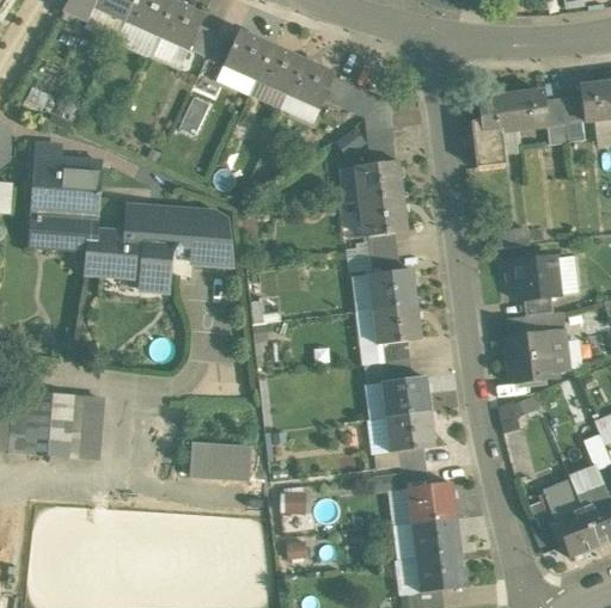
[(66,0),(61,10),(85,19),(91,6),(93,0),(66,0)]
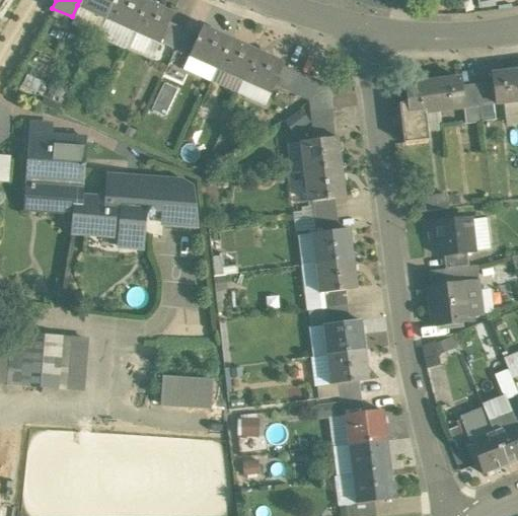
[(79,0),(77,5),(104,17),(113,0),(79,0)]
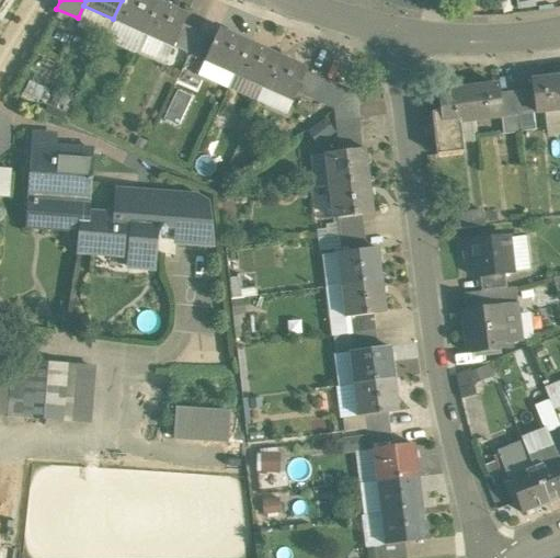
[(122,0),(113,19),(143,32),(157,0),(122,0)]
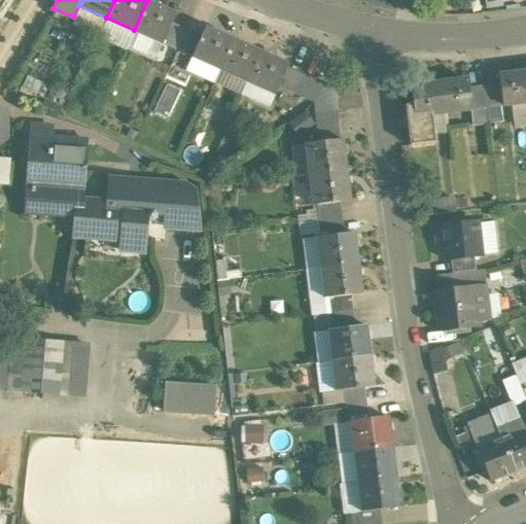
[(176,11),(149,0),(147,0),(134,30),(162,41),(171,21),(176,11)]
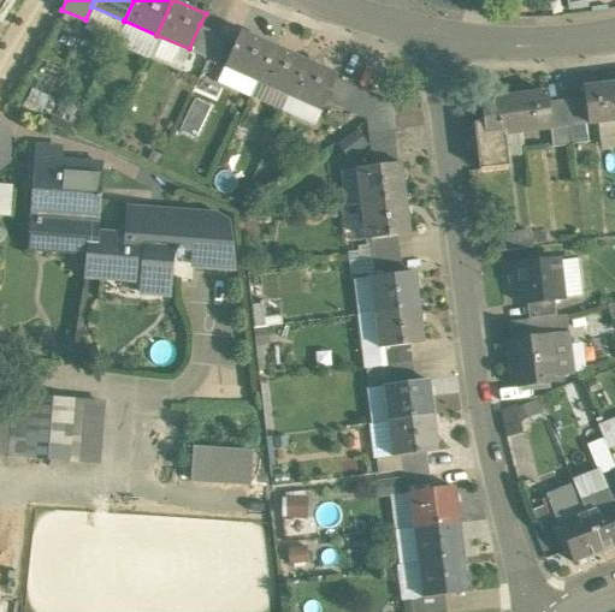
[(214,30),(200,24),(189,47),(203,54),(214,30)]
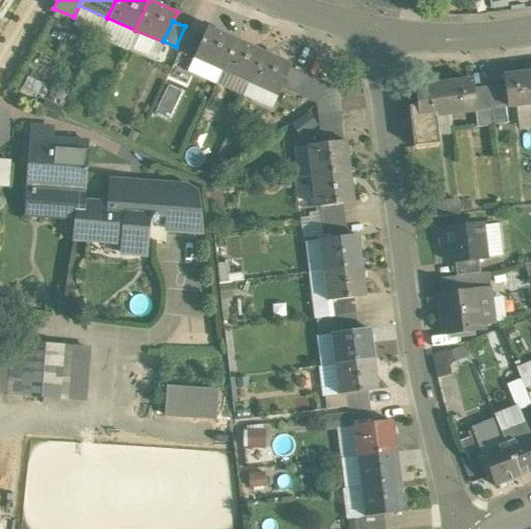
[(235,37),(208,26),(204,34),(195,54),(194,57),(221,69),(235,37)]
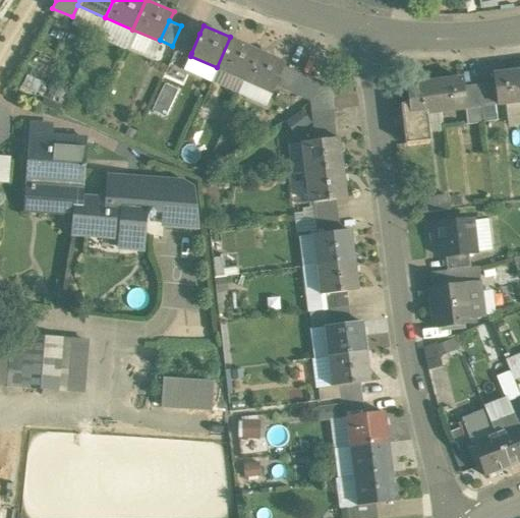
[(186,29),(178,48),(191,53),(199,34),(186,29)]
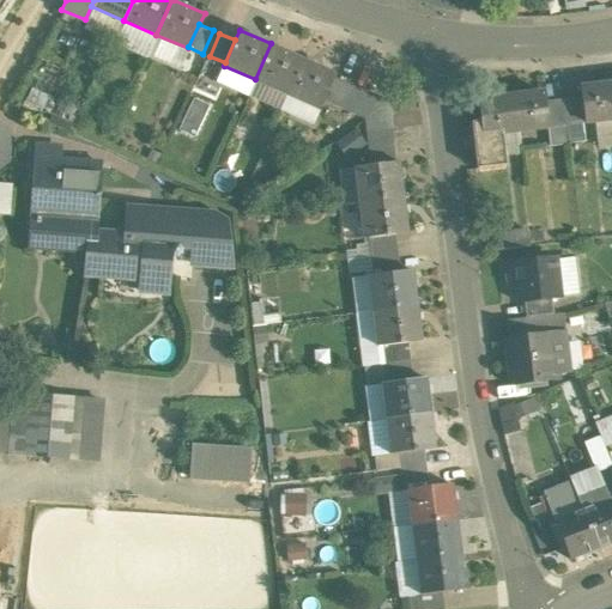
[(271,43),(255,79),(286,93),(302,58),(271,43)]
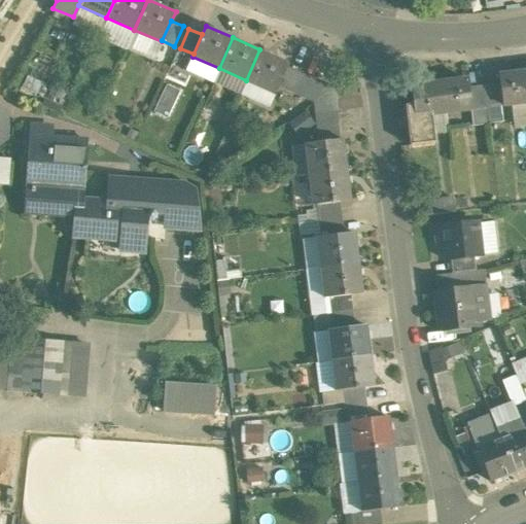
[(287,62),(259,49),(246,80),(274,93),(277,85),(286,65),(287,62)]
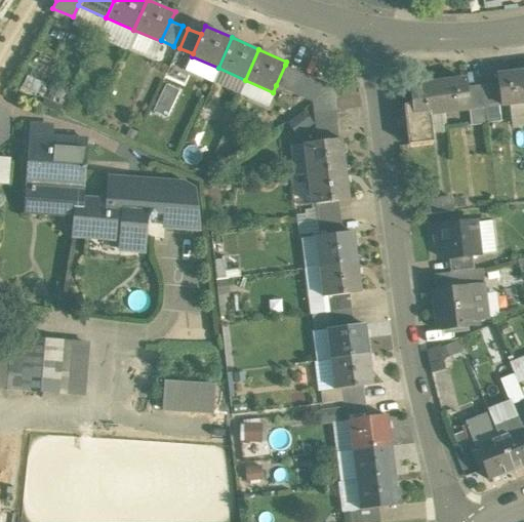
[(300,71),(285,65),(276,85),(291,91),(300,71)]
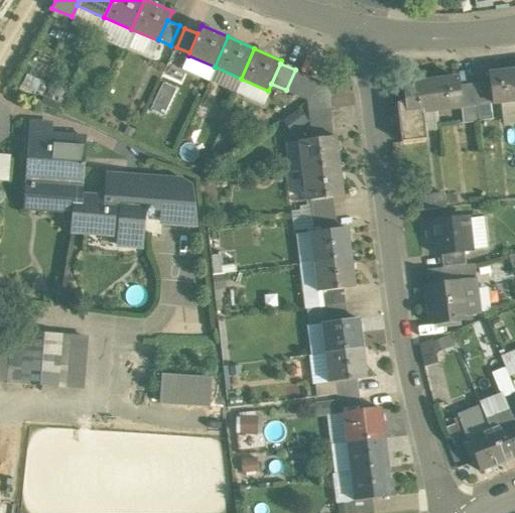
[(514,69),(501,71),(500,70),(488,72),(489,81),(491,100),(514,97),(514,69)]
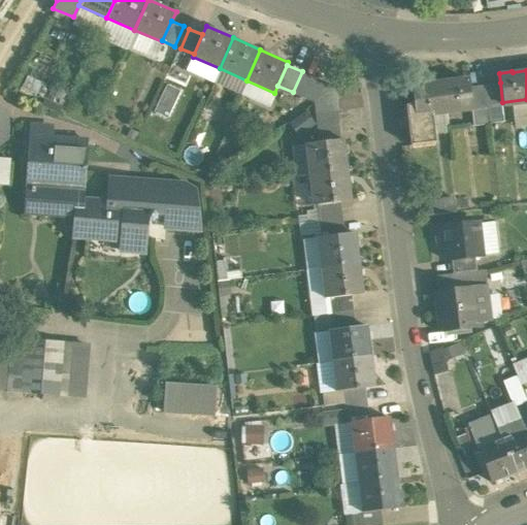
[(302,71),(293,92),(304,97),(314,77),(302,71)]
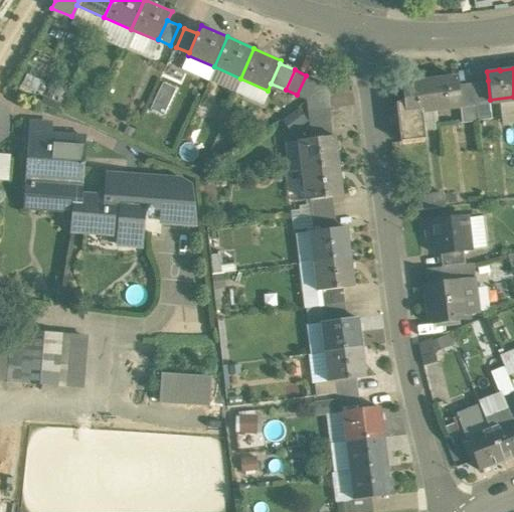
[(446,77),(431,79),(434,108),(461,105),(458,84),(457,74),(446,76),(446,77)]
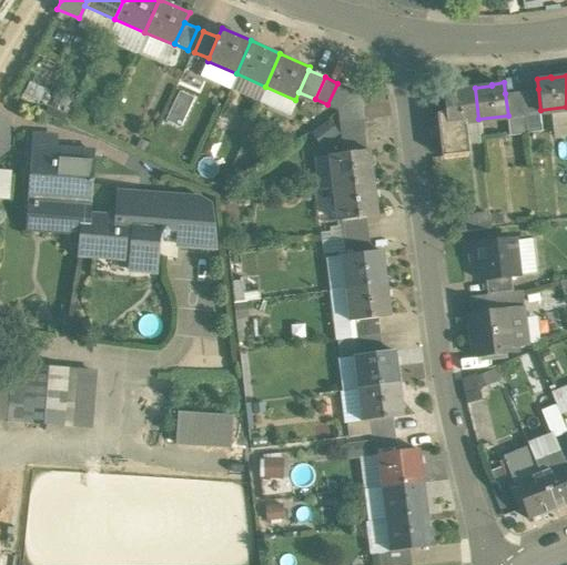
[(360,92),(337,83),(327,104),(337,108),(360,92)]
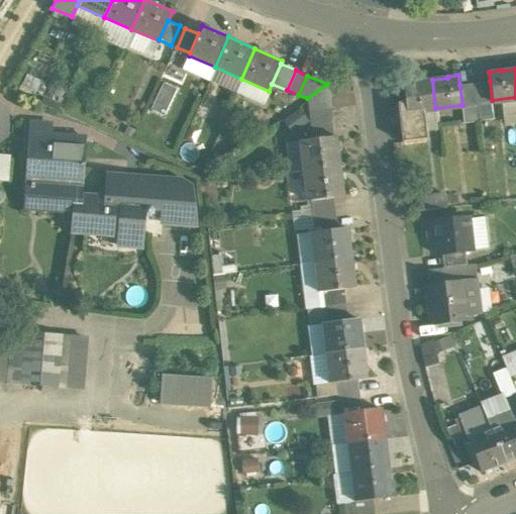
[(415,81),(403,83),(405,100),(396,101),(401,141),(426,138),(422,110),(435,108),(432,80),(415,82),(415,81)]
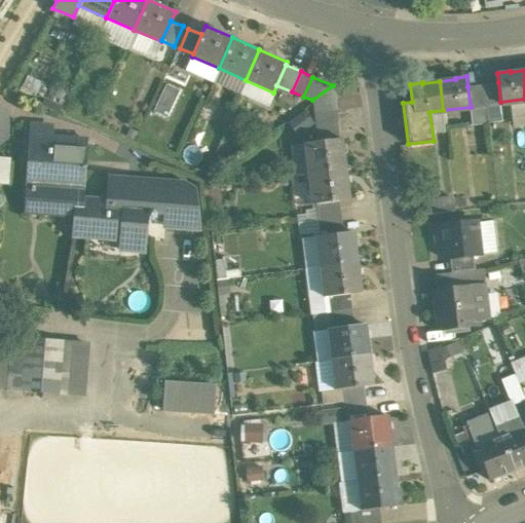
[(498,82),(484,84),(485,104),(500,102),(498,82)]
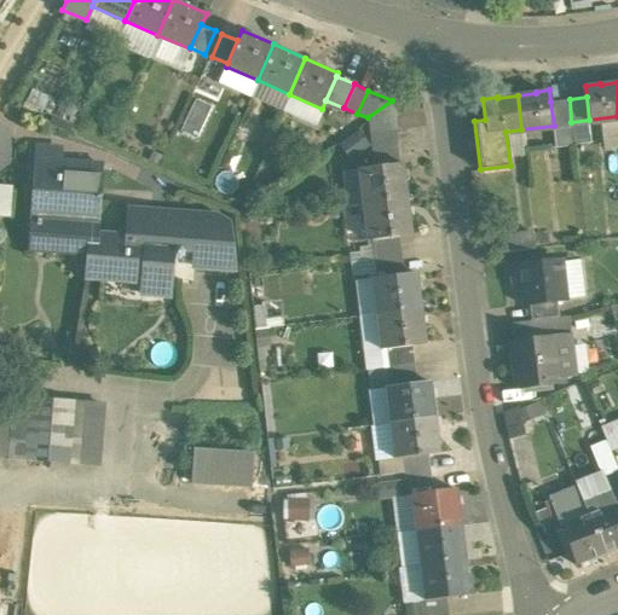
[(570,99),(550,102),(554,126),(571,122),(570,99)]
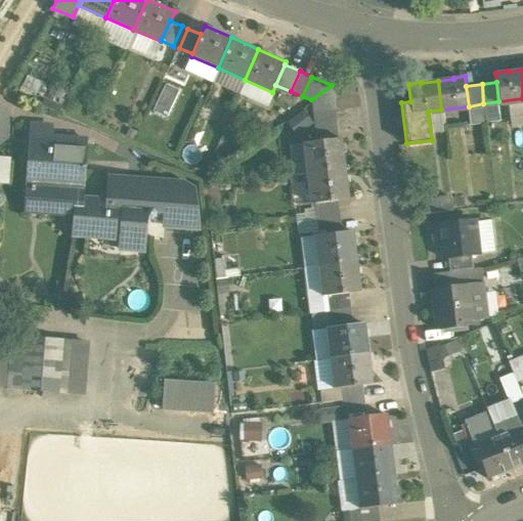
[(332,85),(311,99),(313,111),(335,107),(332,85)]
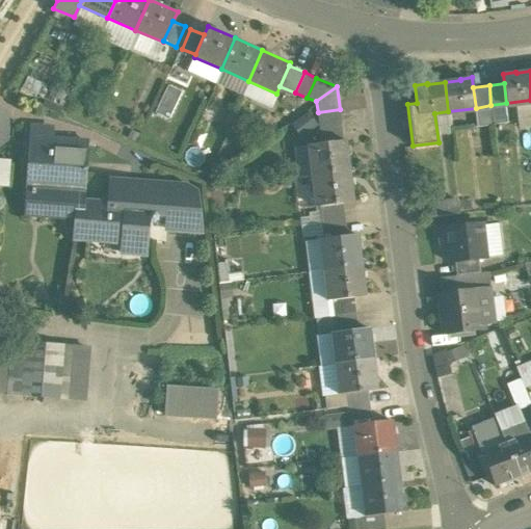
[(340,109),(318,112),(319,125),(342,122),(340,109)]
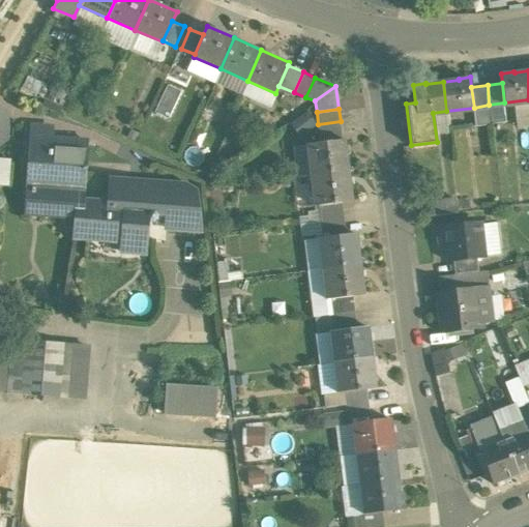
[(341,121),(318,124),(320,141),(343,139),(341,121)]
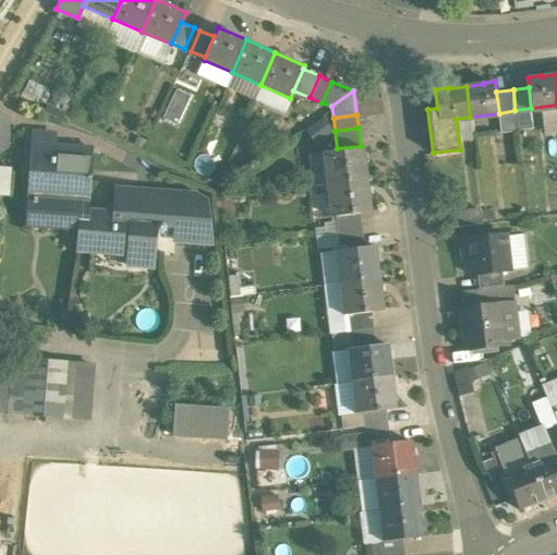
[(50,131),(40,130),(37,133),(36,143),(53,144),(53,134),(50,131)]
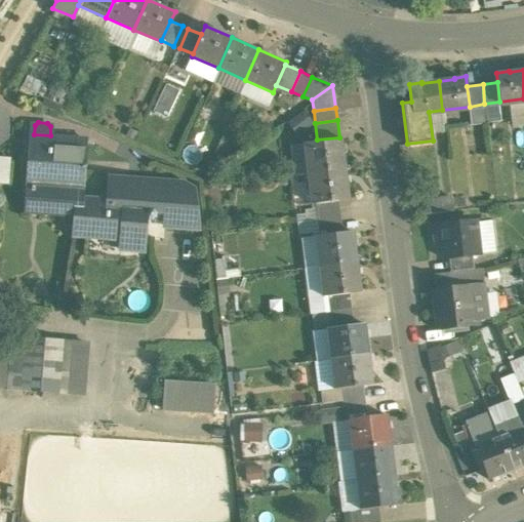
[(34,134),(32,134),(28,191),(55,193),(57,193),(57,187),(84,189),(88,137),(50,135),(34,134)]
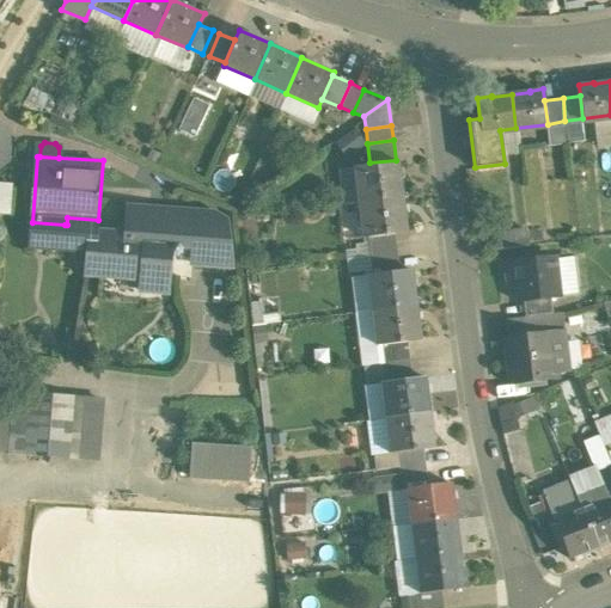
[(370,163),(354,165),(356,184),(361,183),(364,200),(402,195),(398,159),(396,160),(370,163)]
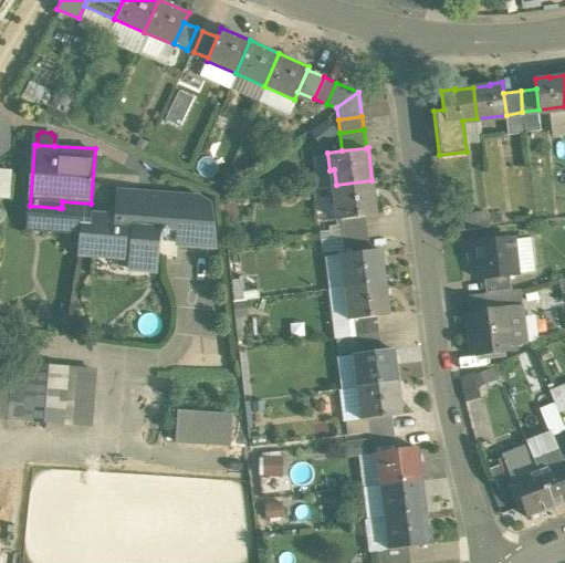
[(0,195),(12,195),(13,166),(0,165),(0,195)]
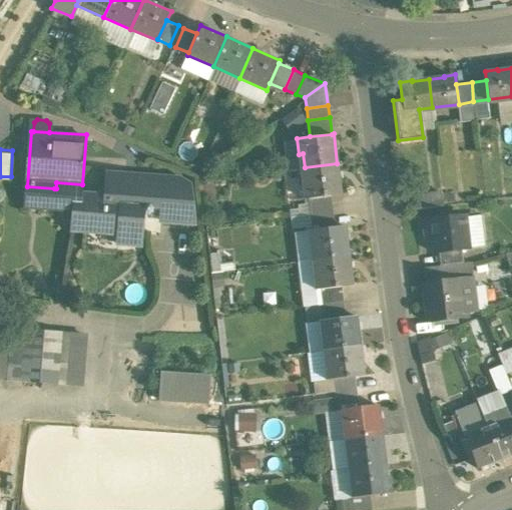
[(305,167),(301,167),(303,184),(307,184),(308,195),(304,195),(305,197),(309,197),(330,194),(341,193),(337,163),(305,167)]
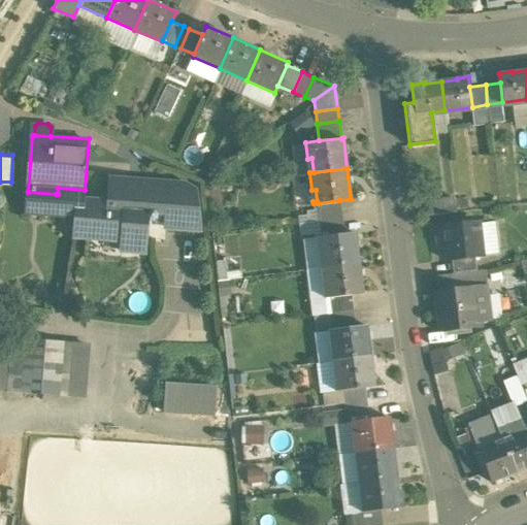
[(109,199),(85,197),(85,190),(58,188),(58,194),(56,194),(54,212),(74,214),(72,235),(122,239),(122,249),(140,251),(141,237),(145,238),(147,217),(157,210),(167,210),(166,225),(200,227),(196,189),(186,183),(110,176),(109,199)]
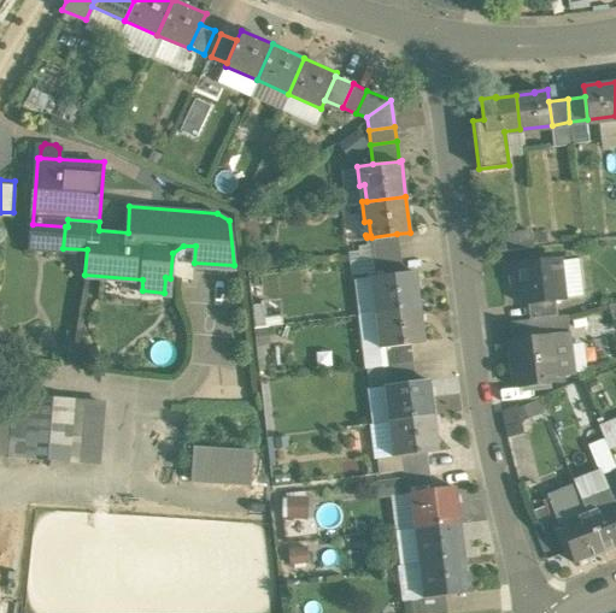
[(532,231),(488,236),(491,251),(533,246),(532,231)]
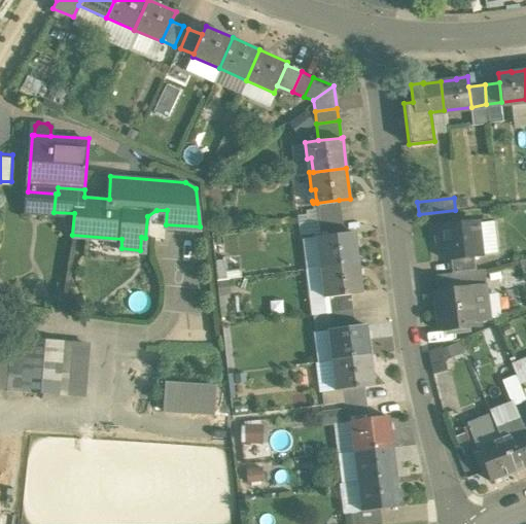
[(339,200),(317,203),(319,218),(341,216),(339,200)]
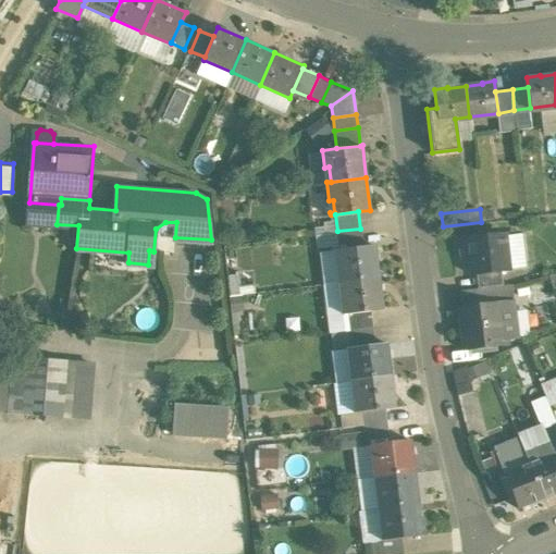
[(360,229),(337,231),(340,248),(362,246),(360,229)]
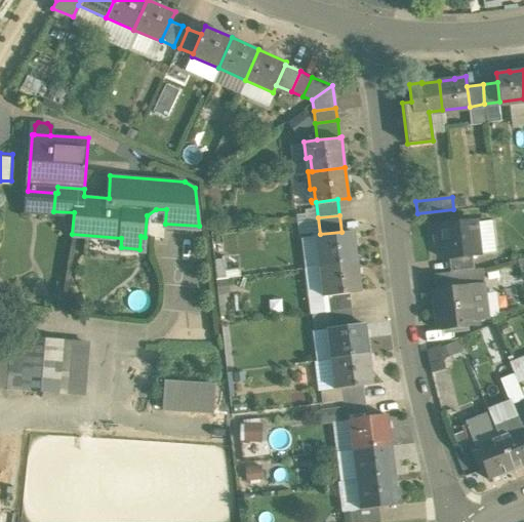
[(475,218),(441,223),(445,256),(449,255),(472,252),(479,252),(475,218)]
